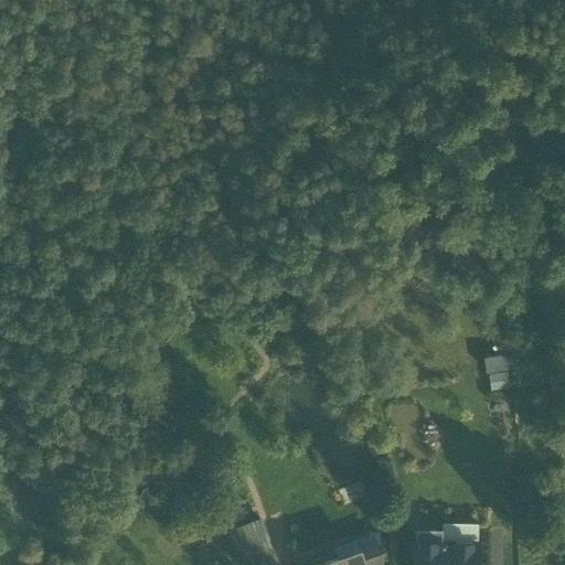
[(482,354),(486,388),(507,386),(503,352),(482,354)]
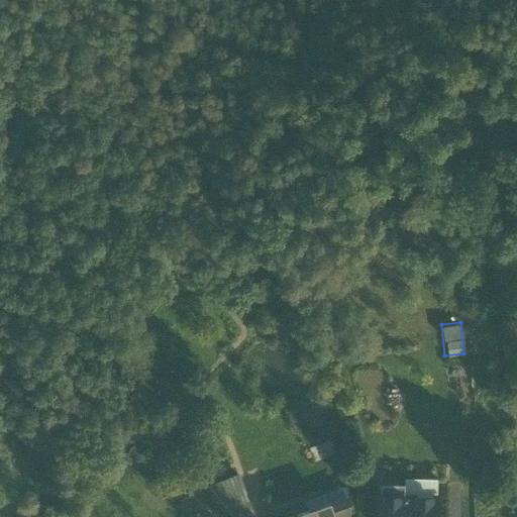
[(488,464),(488,451),(479,451),(479,464),(488,464)]
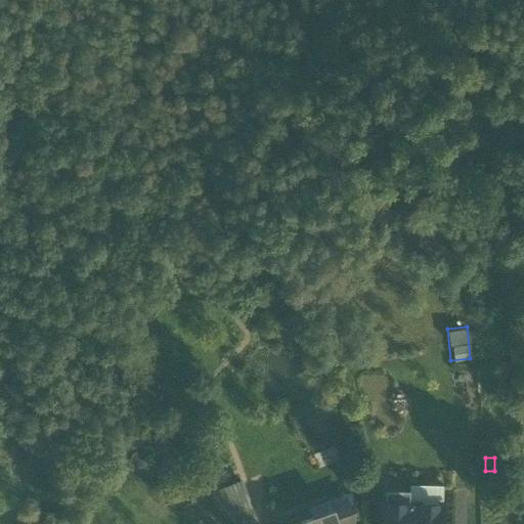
[(385,523),(442,523),(443,486),(410,485),(410,490),(386,490),(385,523)]
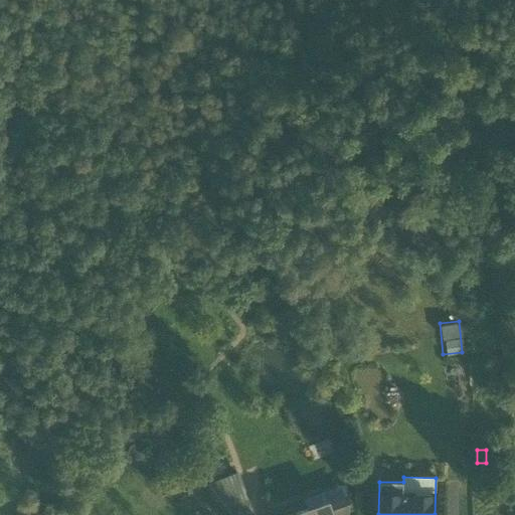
[(346,484),(331,489),(335,500),(346,496),(346,484)]
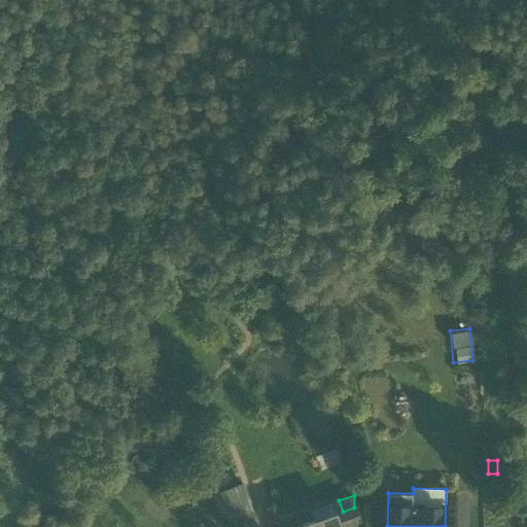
[(343,512),(335,515),(339,526),(353,526),(354,507),(343,512)]
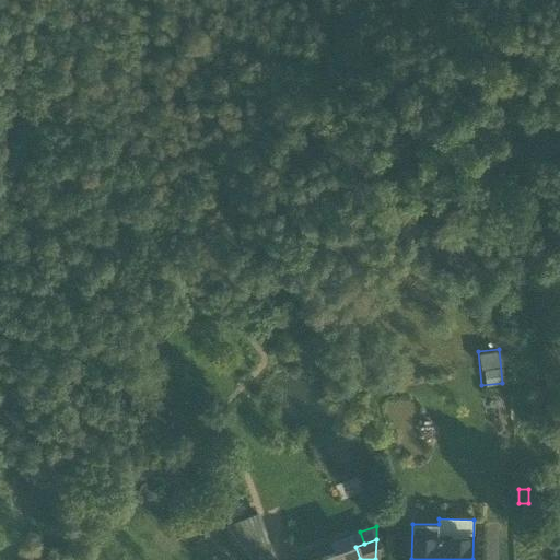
[(273,559),(268,544),(245,552),(251,559),(273,559)]
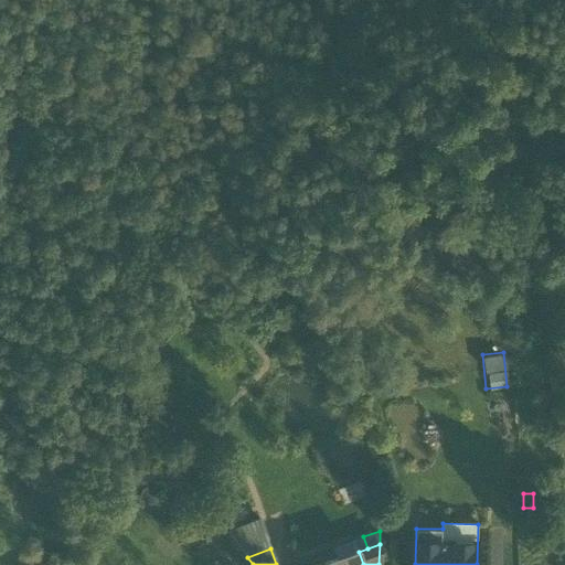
[(363,564),(359,552),(320,564),(363,564)]
